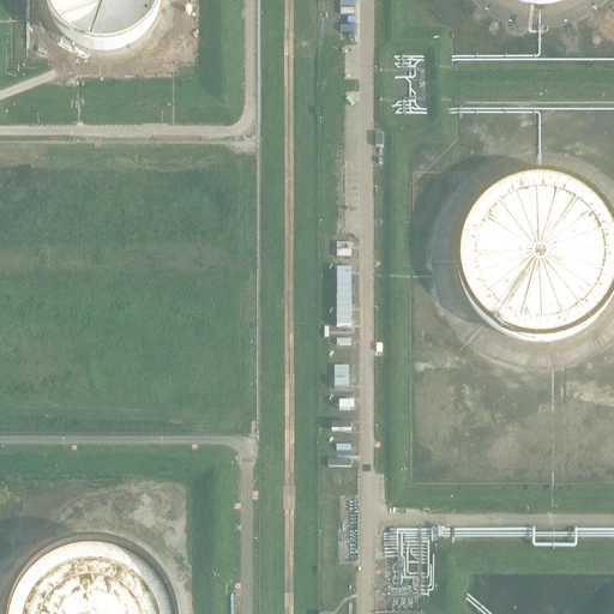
[(150,38),(162,22),(168,1),(167,0),(46,0),(49,16),(59,32),(73,46),(91,54),(113,55),(132,49),(150,38)]
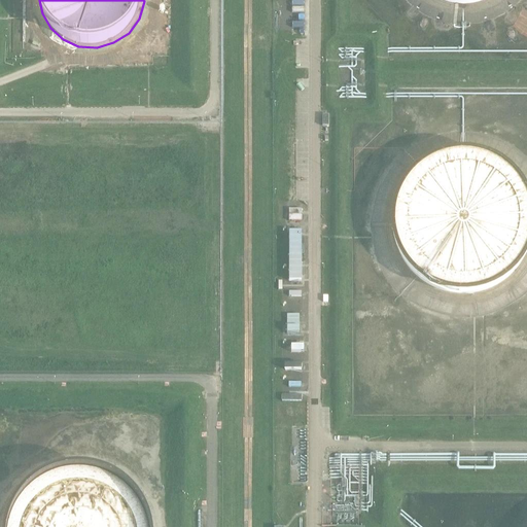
[(502,112),(501,137),(513,138),(517,145),(523,145),(525,148),(526,146),(526,127),(522,119),(522,112),(520,109),(526,105),(526,101),(526,93),(502,93),(501,98),(495,102),(502,112)]
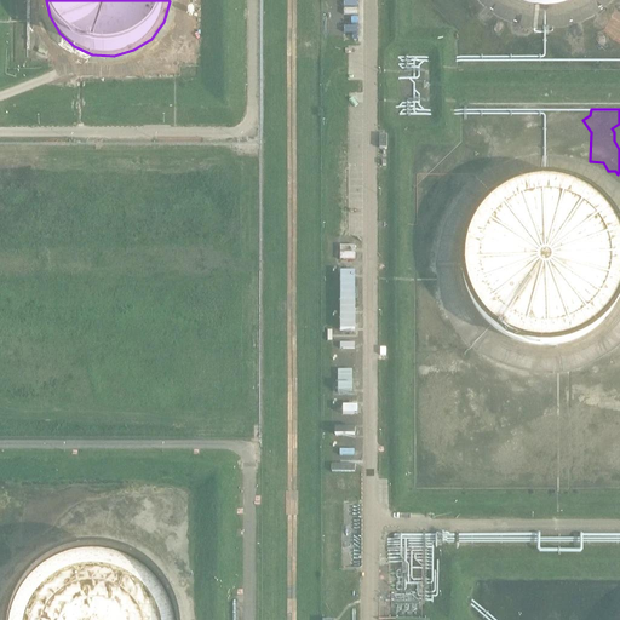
[(540,338),(568,337),(593,326),(614,308),(619,298),(619,210),(618,205),(598,185),(573,174),(545,171),(518,177),(494,191),(477,212),(468,239),(466,267),(475,292),(492,315),(515,331),(540,338)]
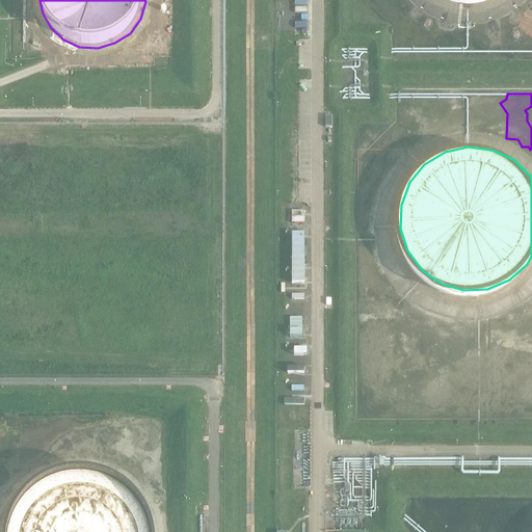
[(304,211),(292,211),(292,223),(304,223),(304,211)]
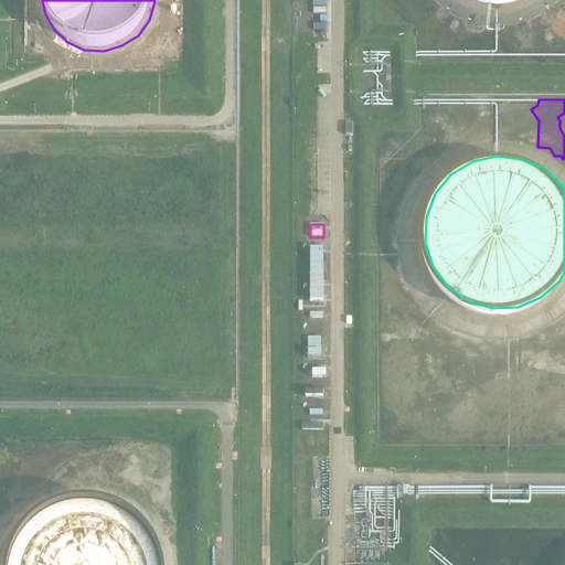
[(309,295),(323,295),(323,247),(309,247),(309,295)]
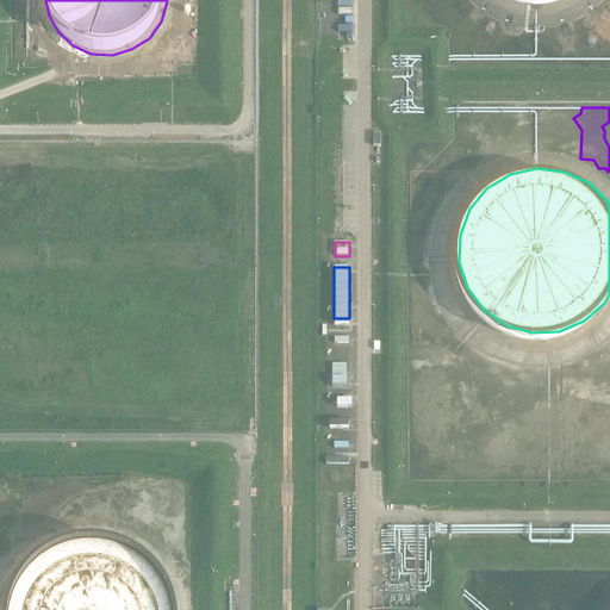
[(347,365),(332,365),(332,387),(347,387),(347,365)]
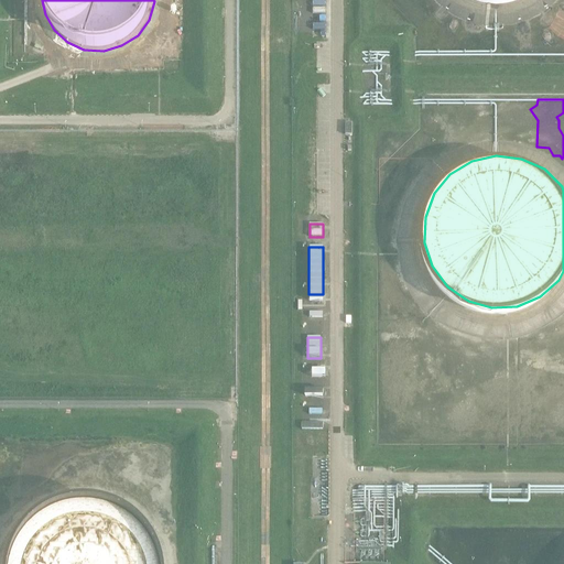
[(10,442),(0,442),(0,454),(10,455),(10,442)]
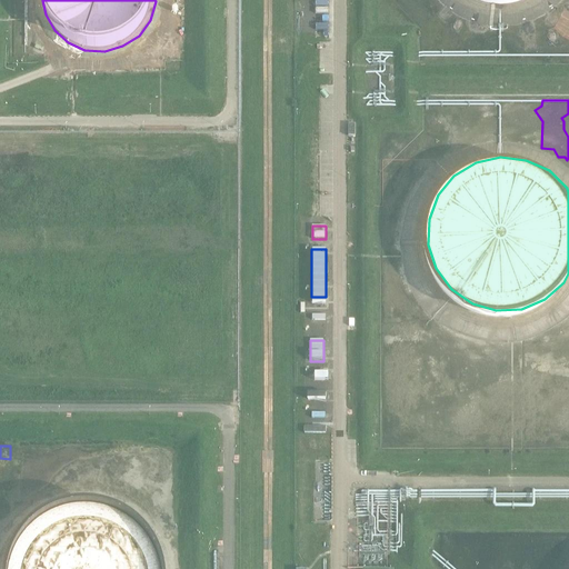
[(167,568),(166,557),(156,533),(138,515),(115,502),(88,498),(60,503),(37,517),(19,537),(9,562),(8,568),(167,568)]
